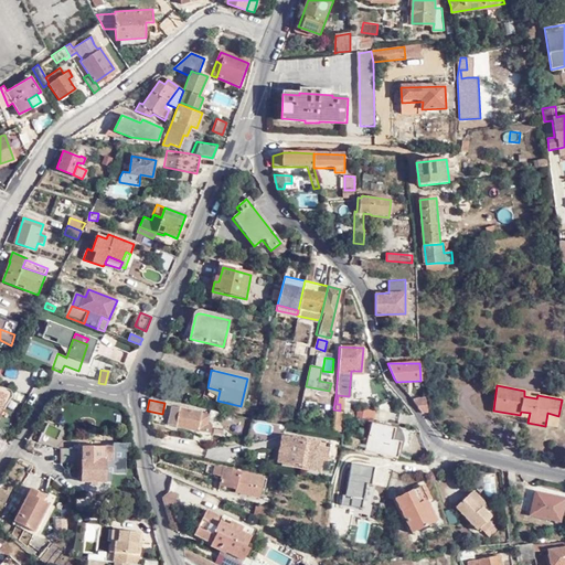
[(424,400),(412,400),(416,405),(420,411),(426,412),(424,400)]
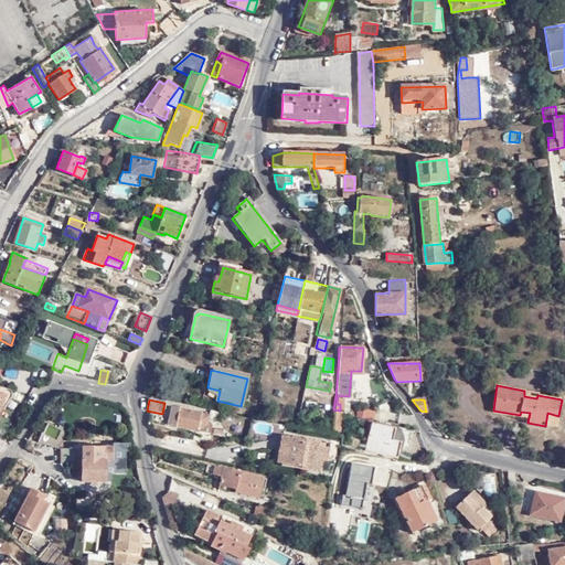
[(170,405),(166,424),(206,434),(209,426),(204,425),(206,417),(199,415),(200,411),(178,405),(177,406),(170,405)]
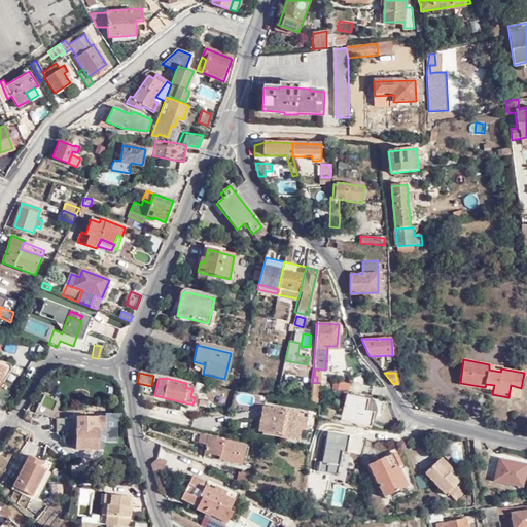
[(330,389),(347,392),(349,383),(332,381),(330,389)]
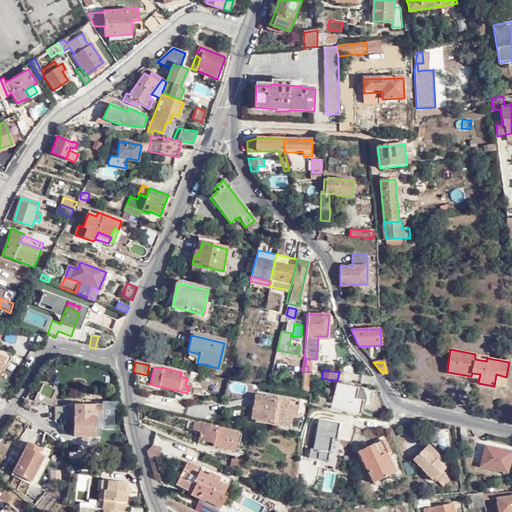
[(505,388),(506,377),(496,374),(494,386),(505,388)]
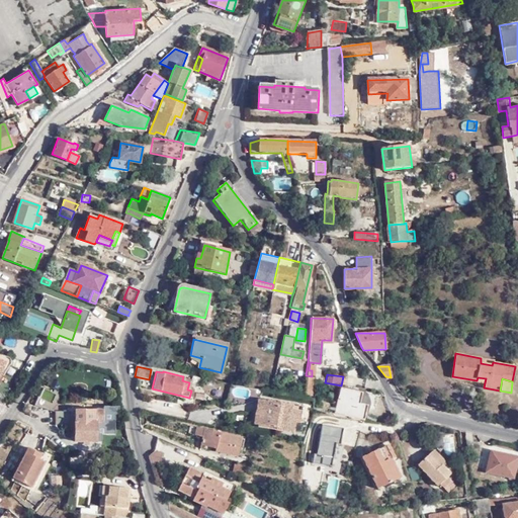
[(343,418),(364,422),(365,422),(368,406),(375,406),(377,396),(364,393),(340,389),(335,417),(343,418)]
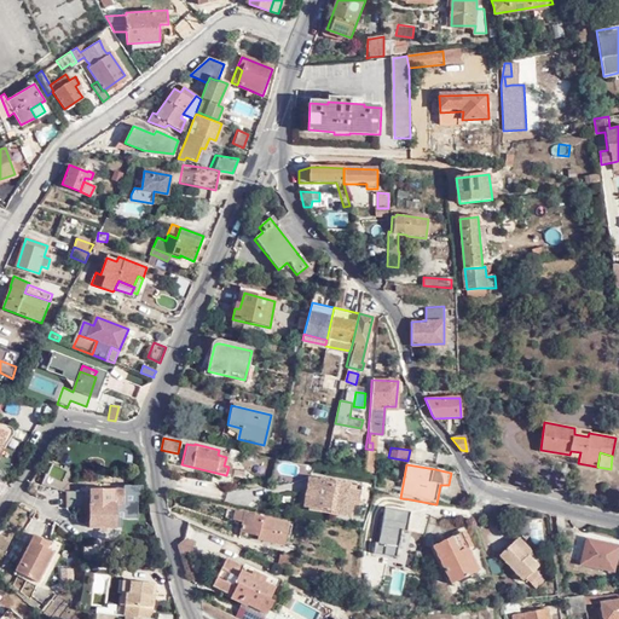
[(65,478),(68,469),(55,466),(52,474),(65,478)]
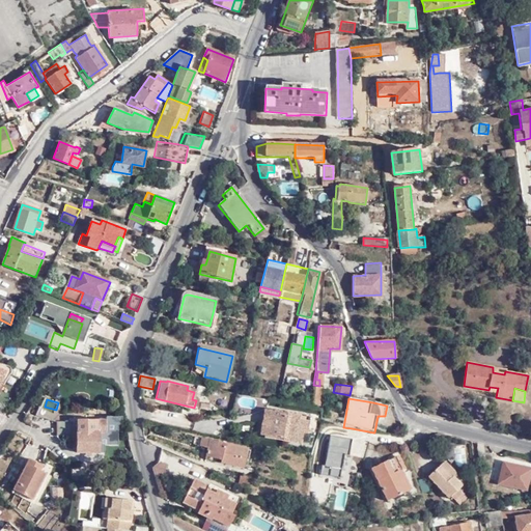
[(290,411),(264,407),(260,432),(287,438),(287,439),(302,442),(304,431),(307,431),(309,419),(300,418),(301,412),(290,410),(290,411)]
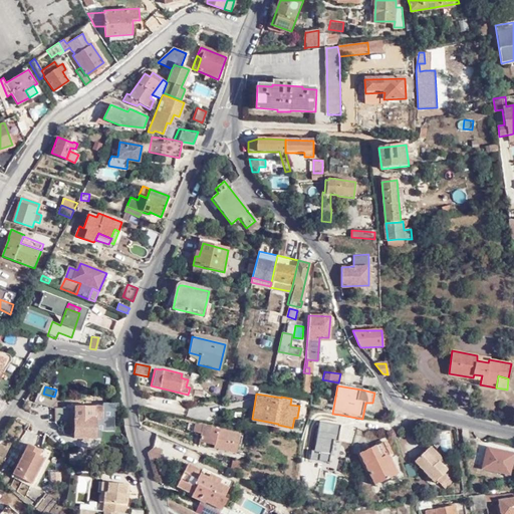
[(102,409),(74,409),(73,440),(96,440),(96,420),(102,421),(102,409)]
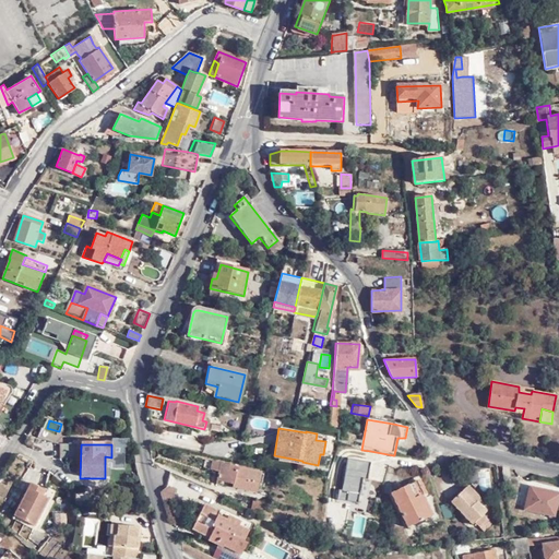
[(76,445),(60,447),(60,461),(76,461),(76,445)]
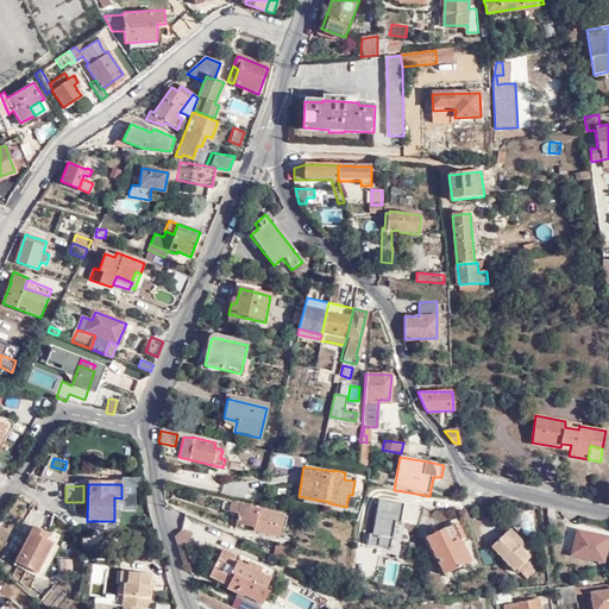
[(405,506),(380,501),(372,537),(377,538),(375,547),(390,550),(393,540),(397,540),(405,506)]
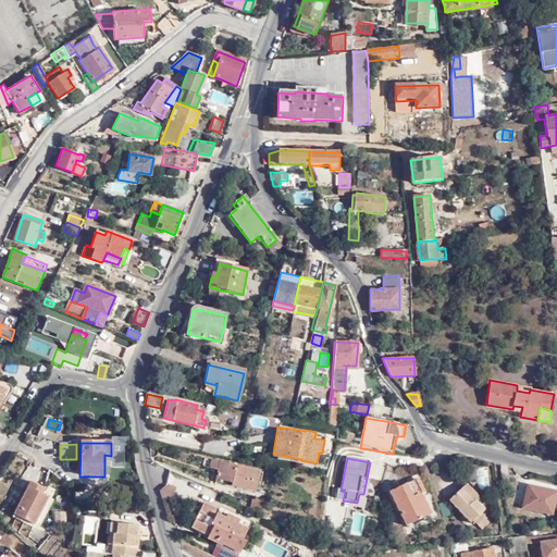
[(261,467),(221,460),(218,478),(237,481),(236,484),(258,489),(261,467)]
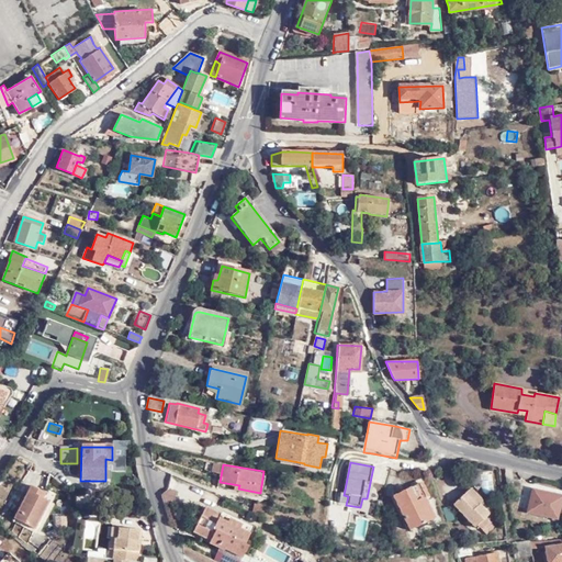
[(512,470),(504,469),(506,484),(513,483),(512,470)]
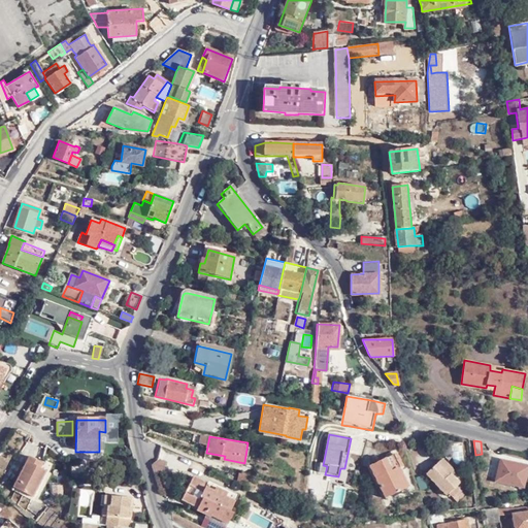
[(370,466),(387,498),(408,488),(399,467),(400,466),(394,454),(370,466)]
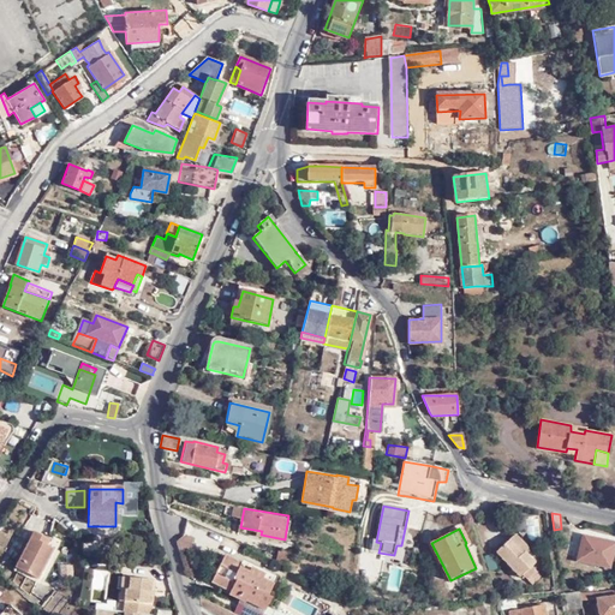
[(517,535),(497,551),(520,578),(537,563),(526,551),(530,548),(517,535)]
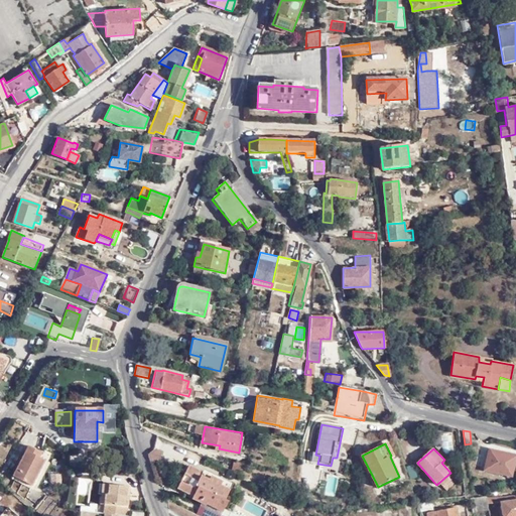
[(515,455),(489,448),(484,470),(511,476),(515,455)]
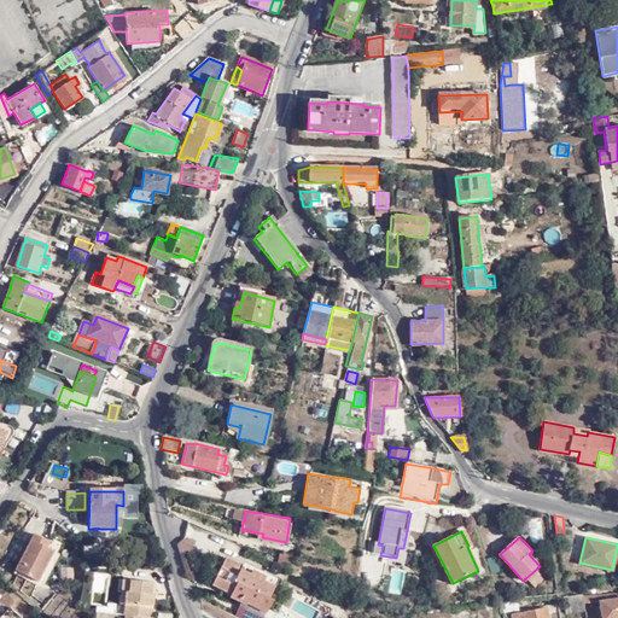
[(54,551),(33,540),(18,571),(39,582),(54,551)]
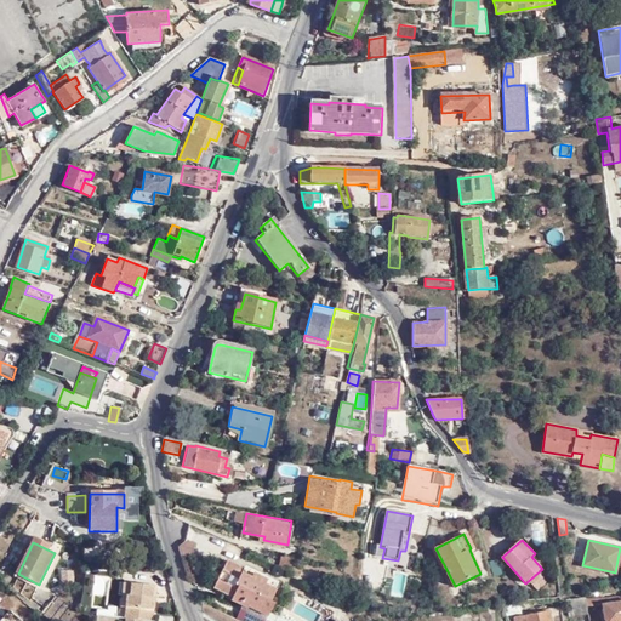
[(279,563),(294,568),(296,557),(283,553),(279,563)]
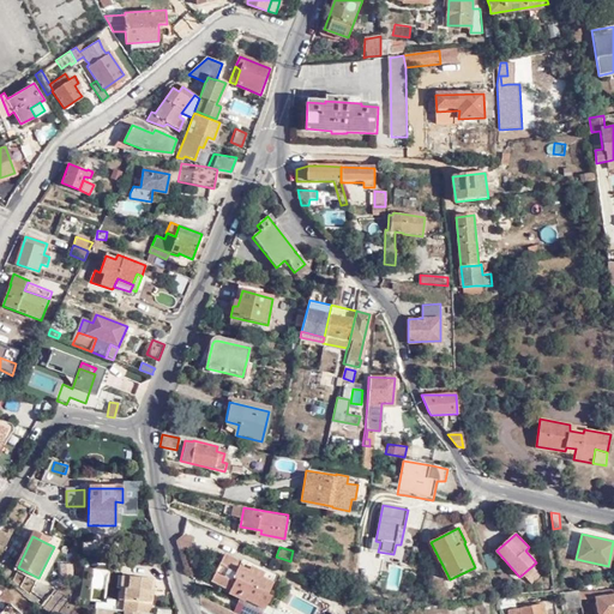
[(264,576),(265,572),(226,552),(212,579),(228,587),(227,590),(240,597),(245,600),(247,597),(266,607),(272,595),(269,593),(275,581),(264,576)]
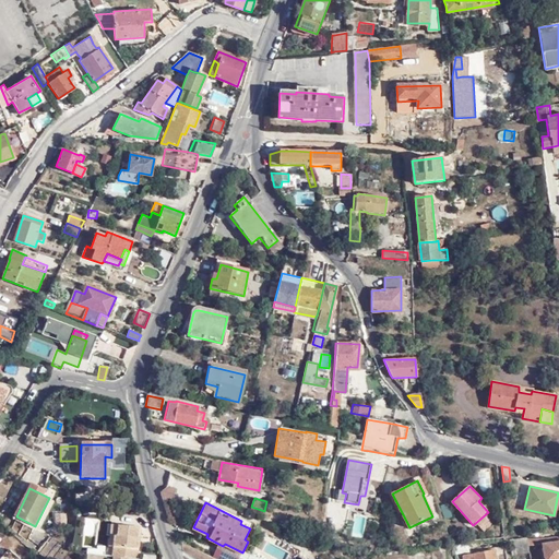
[(84,523),(82,545),(95,546),(97,524),(84,523)]
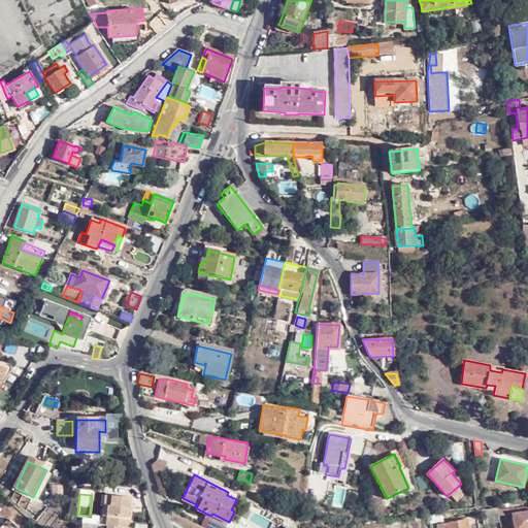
[(121,525),(125,525),(125,496),(104,494),(104,504),(101,504),(100,515),(100,524),(106,524),(121,525)]
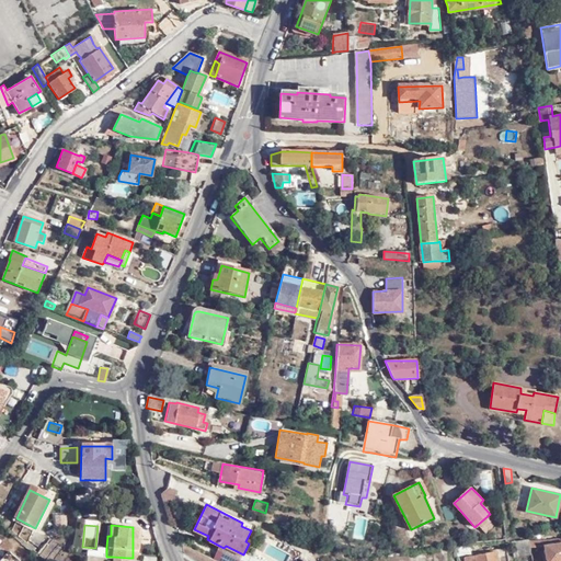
[(267,537),(260,554),(271,559),(270,560),(295,560),(299,550),(267,537)]
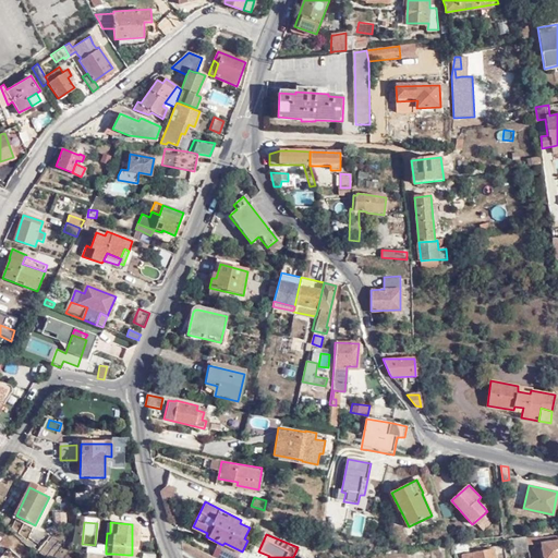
[(541,557),(557,557),(557,536),(537,538),(541,557)]
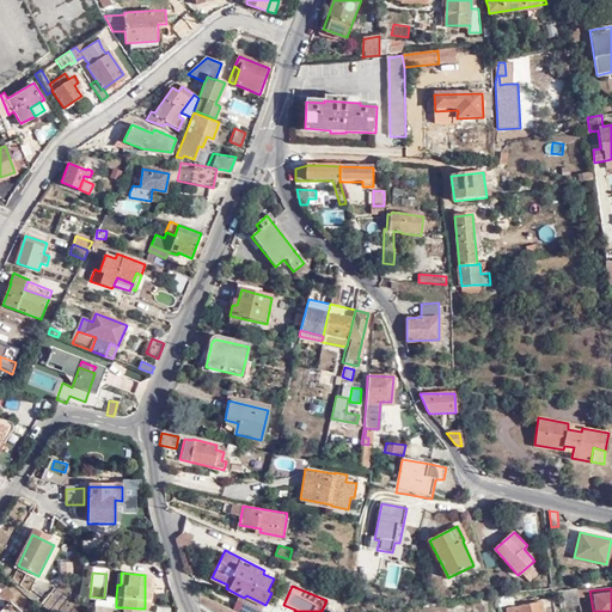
[(576,589),(565,589),(557,591),(560,606),(579,604),(576,589)]
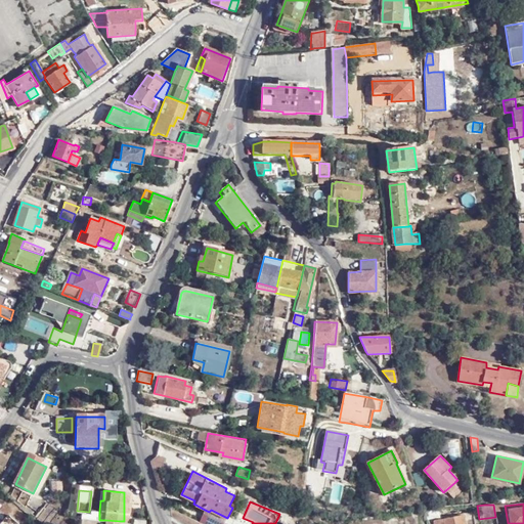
[(200,519),(209,523),(224,523),(227,518),(211,510),(209,512),(205,510),(200,519)]
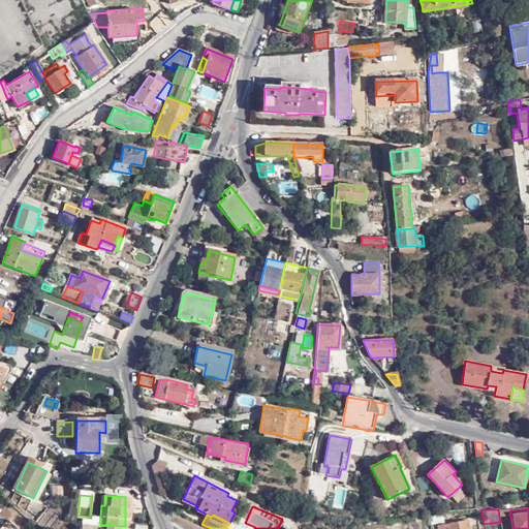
[(479,528),(477,517),(437,524),(438,528),(479,528)]
